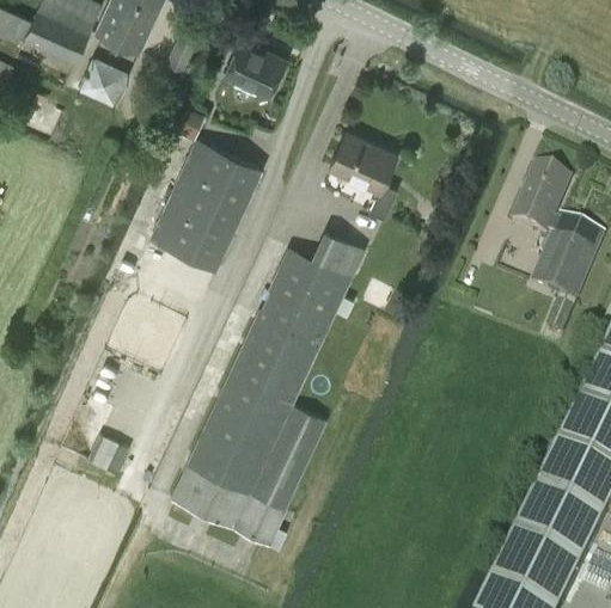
[(75,65),(91,32),(90,32),(102,8),(84,0),(42,0),(40,8),(38,8),(31,24),(1,10),(0,11),(0,37),(20,47),(23,41),(75,65)]
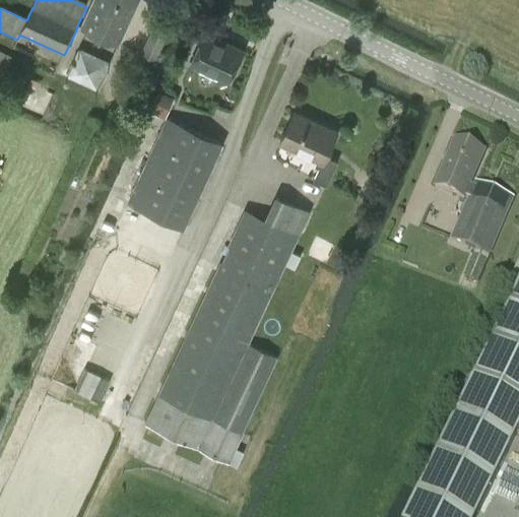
[(118,48),(139,0),(93,0),(80,30),(118,48)]
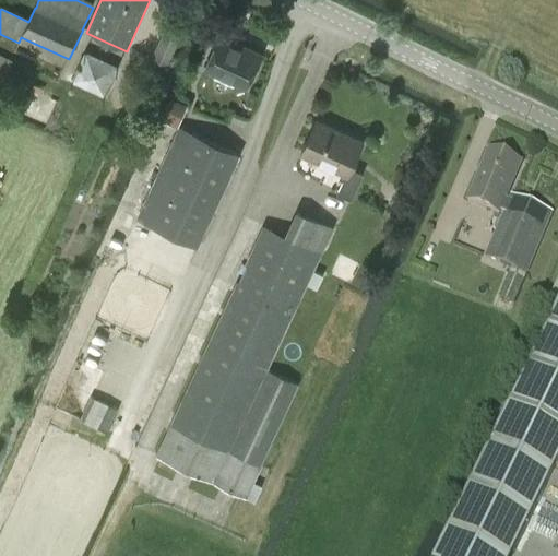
[(167,64),(181,34),(166,26),(152,58),(167,64)]
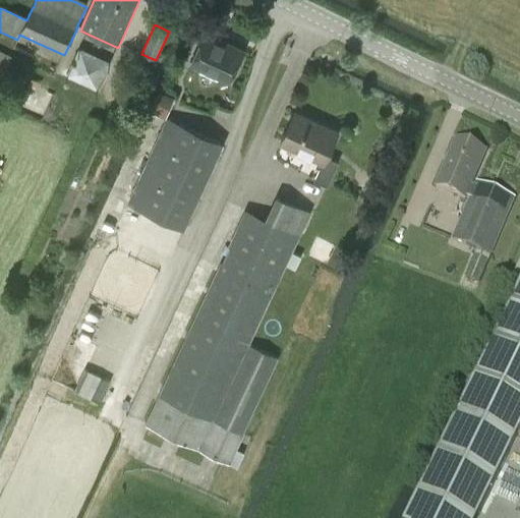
[(204,36),(190,65),(229,82),(242,53),(204,36)]
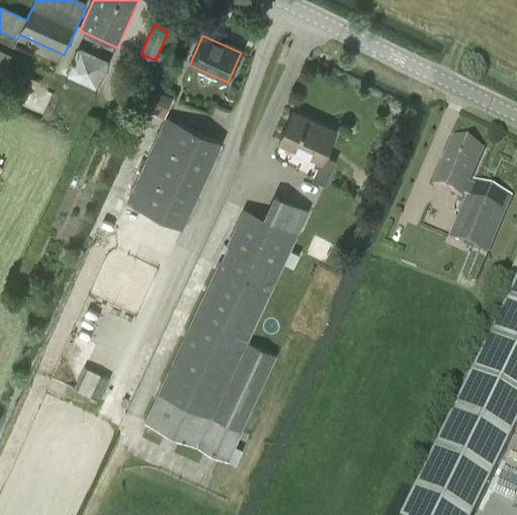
[(77,49),(67,79),(99,89),(109,60),(77,49)]
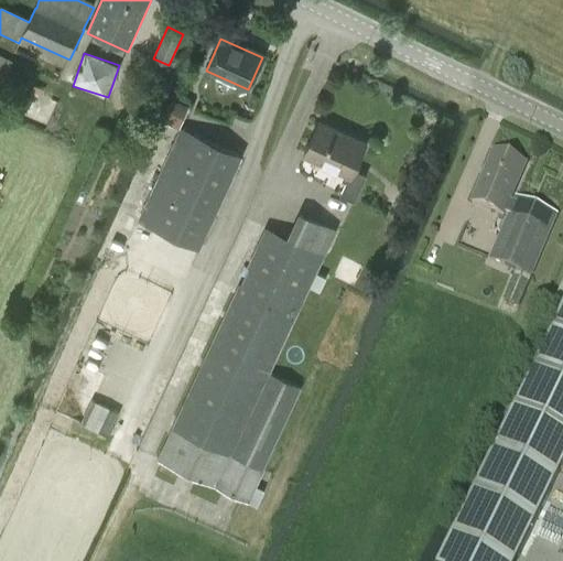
[(173,103),(163,123),(179,131),(188,109),(173,103)]
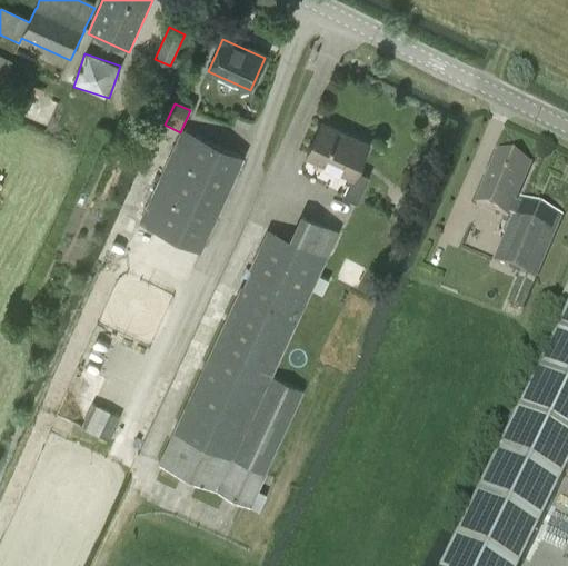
[(356,174),(369,148),(321,126),(306,159),(351,180),(342,200),(357,207),(369,180),(356,174)]
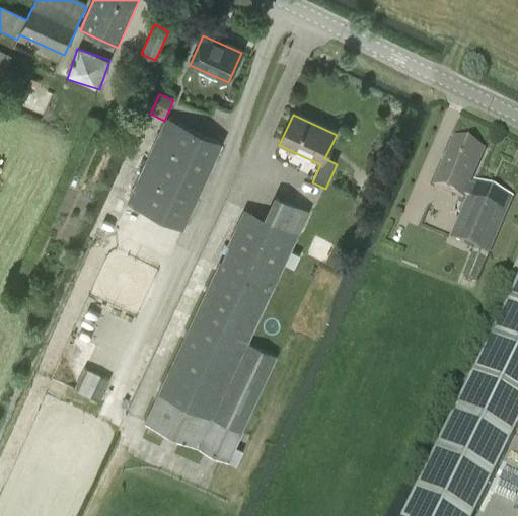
[(181,229),(220,146),(166,122),(129,205),(181,229)]
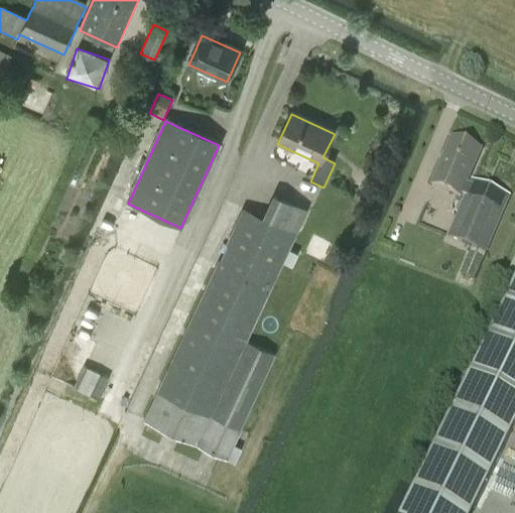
[(467,185),(480,155),(451,143),(430,190),(460,203),(460,204),(463,206),(447,243),(471,253),(460,278),(474,284),(508,203),(467,185)]
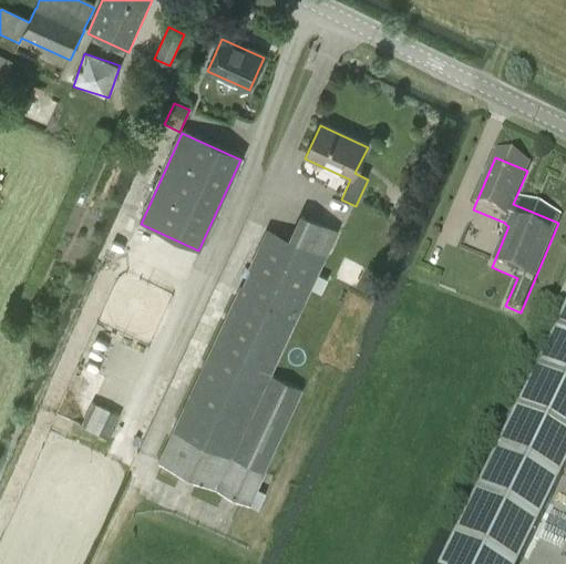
[(387,203),(394,221),(407,215),(399,197),(387,203)]
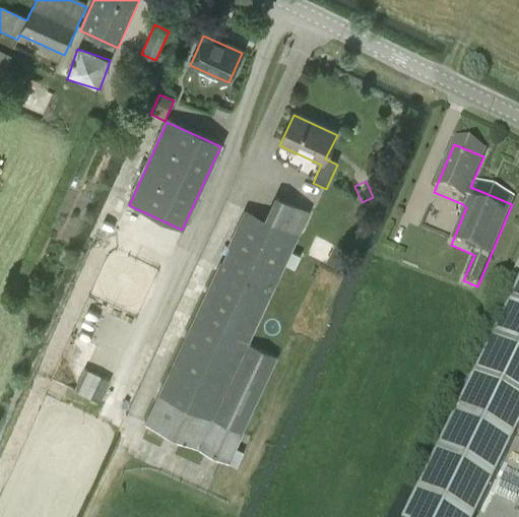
[(225,465),(274,360),(246,346),(307,214),(274,199),(263,222),(245,214),(145,429),(225,465)]
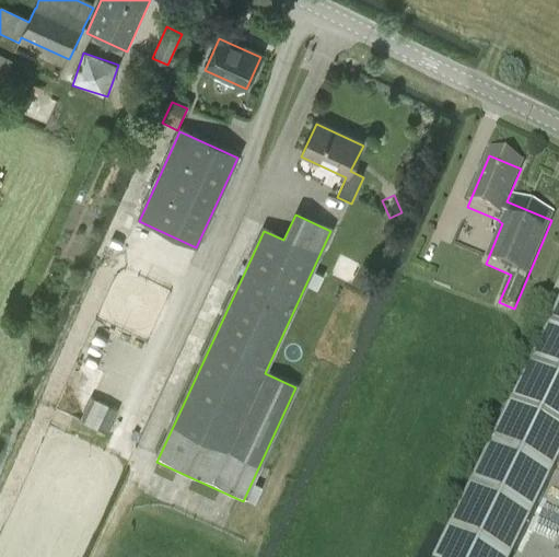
[(513,556),(558,464),(558,313),(440,556),(513,556)]
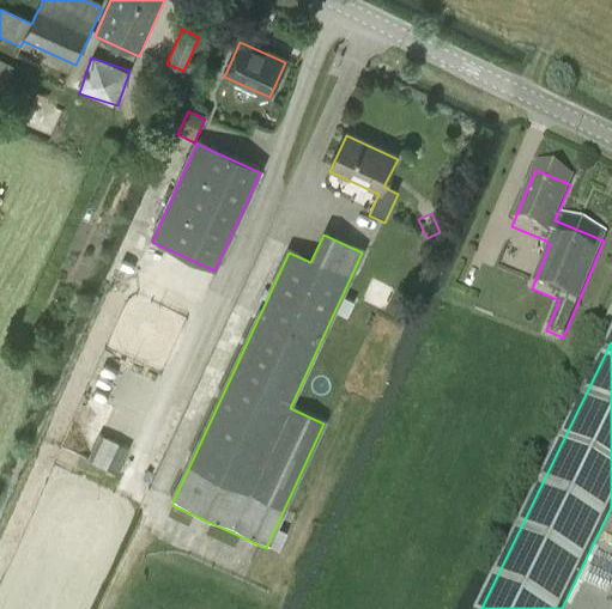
[(129,451),(100,438),(88,463),(119,477),(129,451)]
